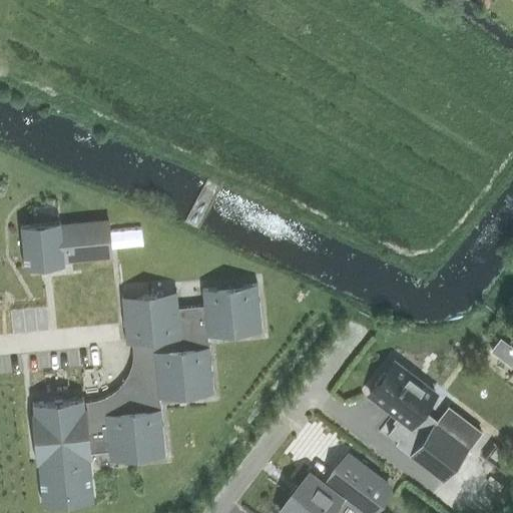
[(477,0),(475,4),(487,10),(491,0),(477,0)]
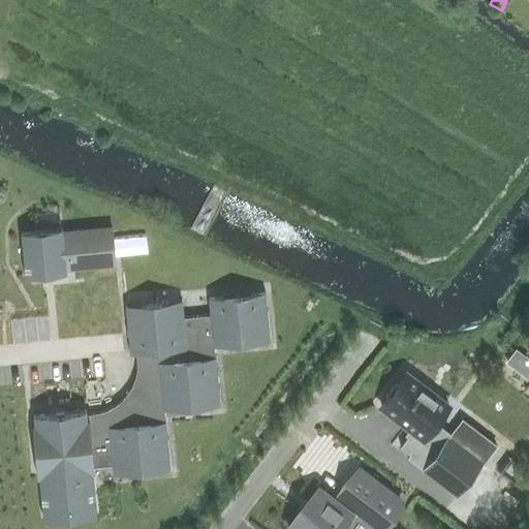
[(61,228),(21,232),(25,277),(65,274),(69,320),(75,332),(87,335),(120,332),(114,262),(111,231),(62,236),(61,228)]
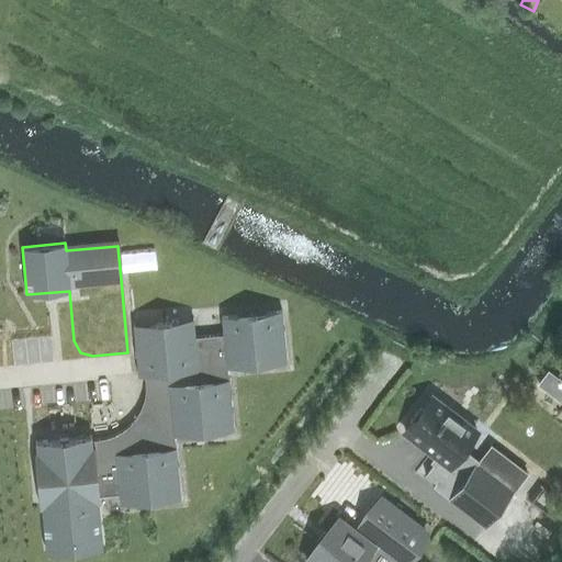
[(234,431),(228,368),(285,362),(281,312),(221,317),(223,336),(194,338),(194,333),(165,323),(160,323),(133,338),(137,377),(144,375),(145,382),(145,388),(145,393),(144,400),(142,405),(139,411),(136,416),(133,420),(128,425),(124,429),(120,433),(114,436),(109,438),(103,440),(97,441),(91,441),(91,437),(35,441),(45,553),(103,548),(99,497),(124,495),(125,505),(180,499),(175,437),(234,431)]
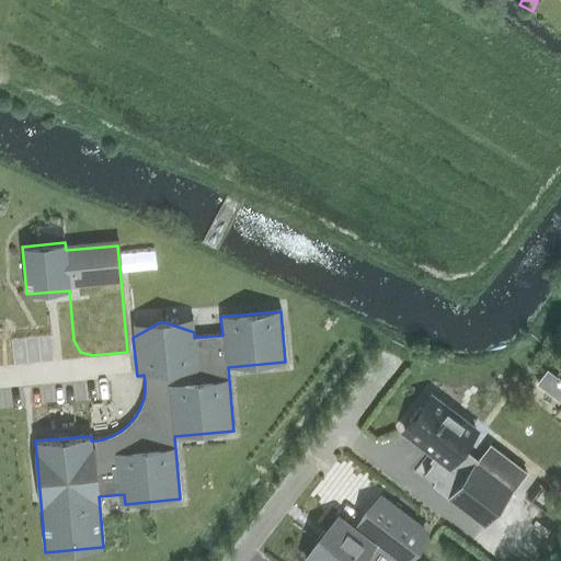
[(560,377),(548,368),(537,382),(560,400),(560,377)]
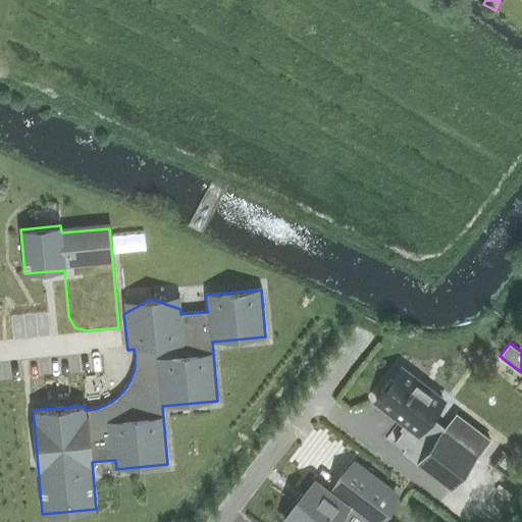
[(401,368),(376,400),(407,424),(395,440),(405,448),(402,451),(452,489),(491,437),(456,410),(444,426),(430,416),(442,400),(401,368)]
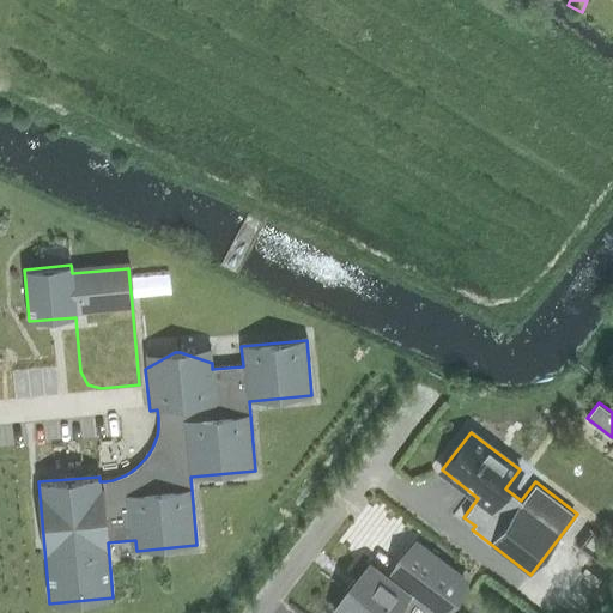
[(87,443),(70,445),(71,468),(90,467),(87,443)]
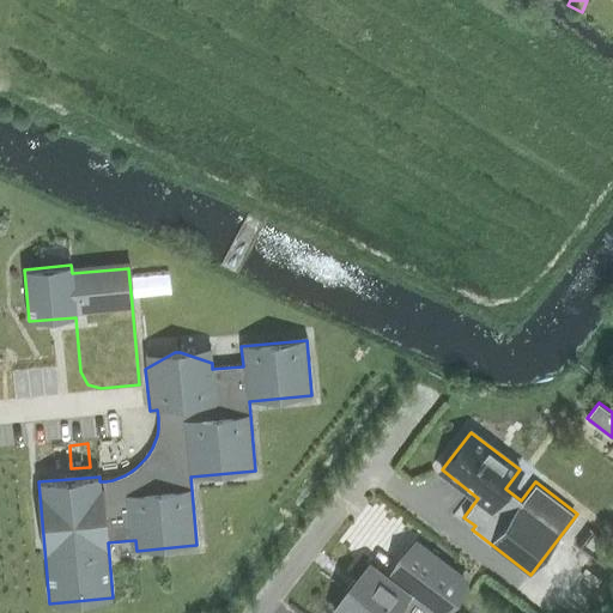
[(363,583),(357,580),(333,611),(335,612),(392,612),(394,611),(398,612),(399,612),(414,593),(441,612),(465,582),(414,545),(387,581),(374,570),(363,583)]
